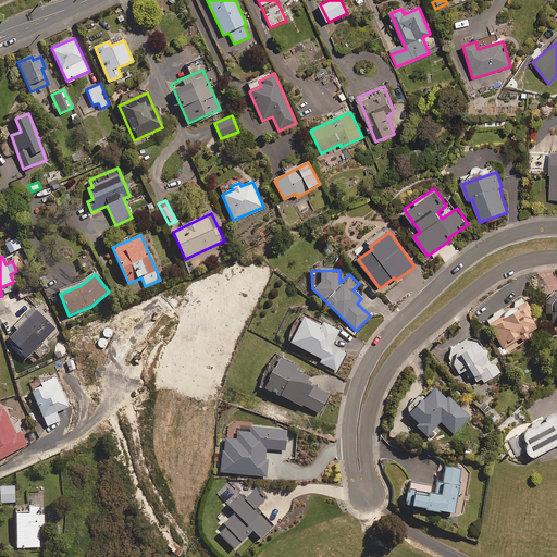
[(556,289),(553,291),(544,305),(544,316),(551,316),(552,324),(556,323),(556,289)]
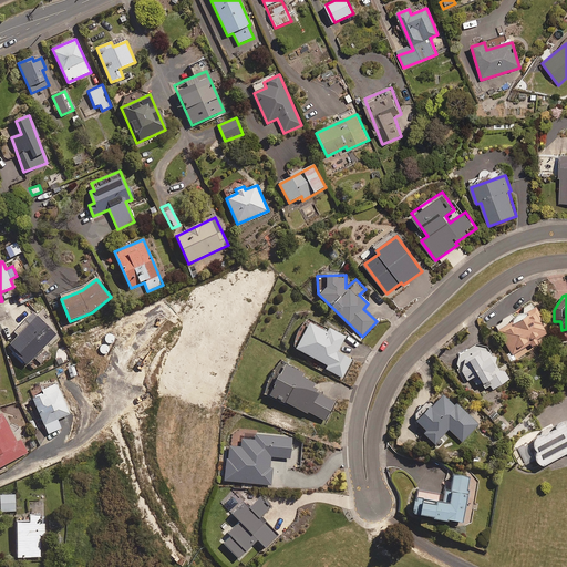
[(418,302),(413,296),(401,307),(405,312),(418,302)]
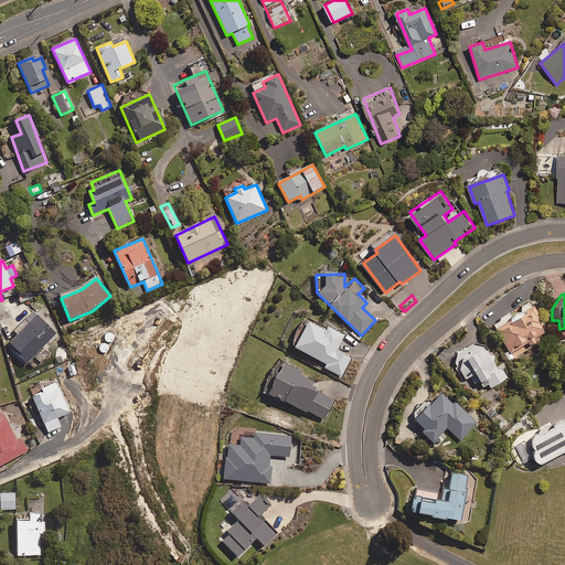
[(534,308),(524,312),(515,316),(509,323),(497,331),(509,352),(528,341),(530,347),(536,342),(535,339),(545,333),(539,321),(541,319),(534,308)]
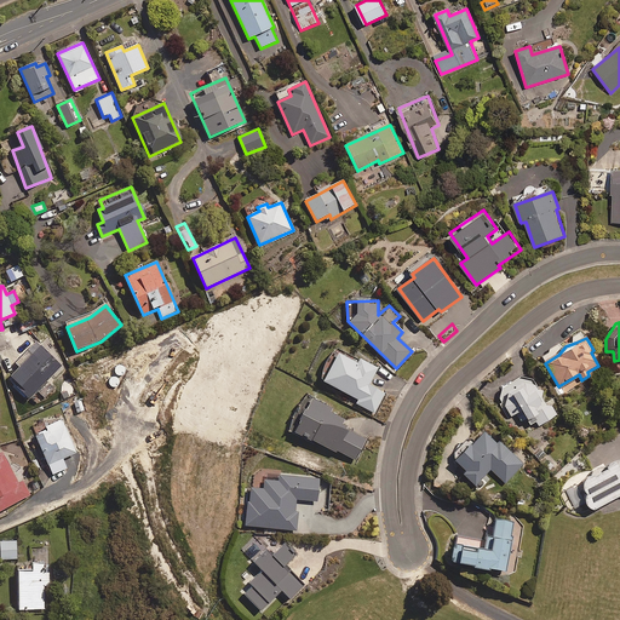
[(62,367),(38,342),(13,365),(18,369),(9,378),(29,400),(38,391),(44,399),(56,388),(49,379),(62,367)]
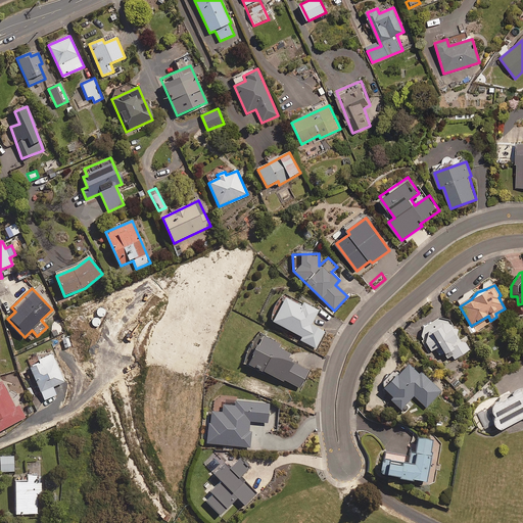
[(319,312),(286,294),(281,298),(276,305),(273,314),(272,322),(302,338),(301,341),(316,348),(325,332),(312,326),(319,312)]
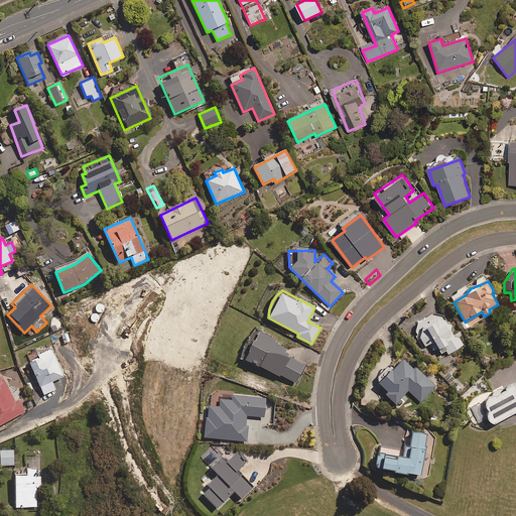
[(417,324),(416,335),(424,348),(429,345),(434,352),(438,349),(442,354),(445,351),(448,356),(463,346),(450,329),(453,328),(443,315),(433,313),(417,324)]
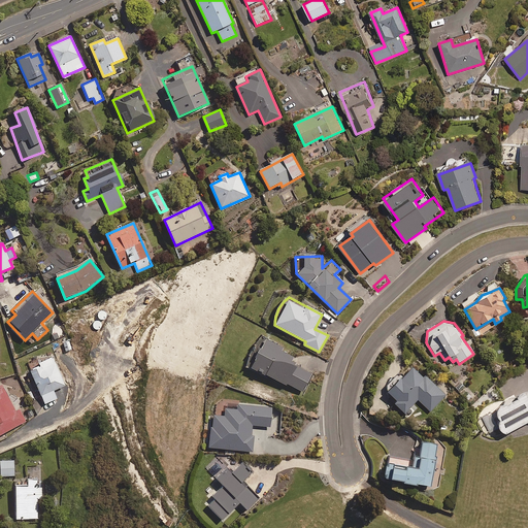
[(282,348),(260,338),(255,344),(252,351),(249,359),(246,368),(303,393),(311,374),(291,365),(295,358),(281,351),(282,348)]
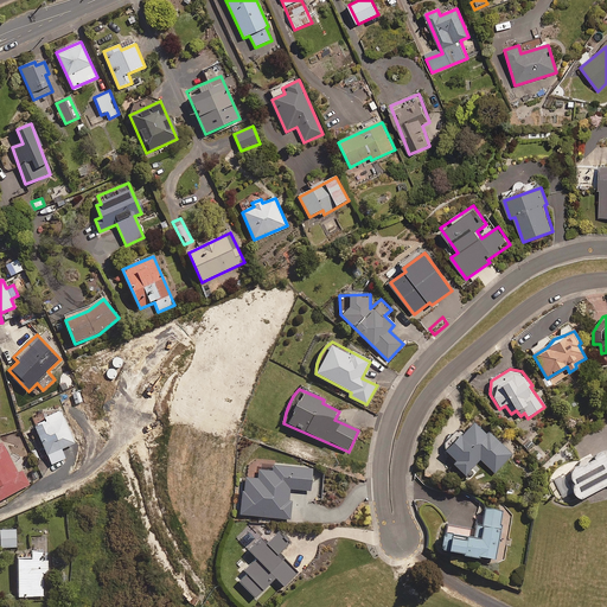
[(77,448),(61,411),(45,419),(46,422),(34,427),(52,465),(66,459),(64,454),(77,448)]
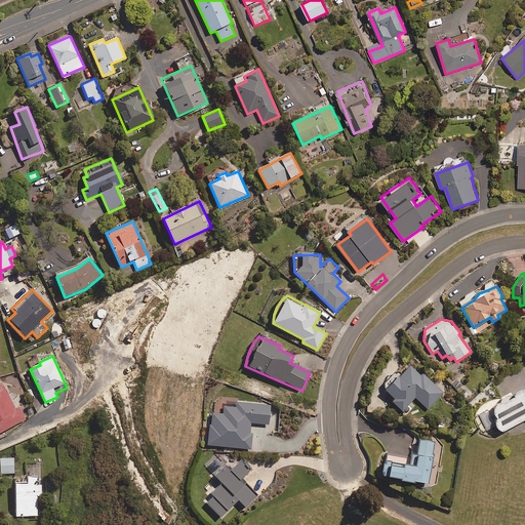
[(382,388),(388,391),(387,392),(395,399),(393,403),(403,411),(414,398),(430,410),(443,393),(408,364),(400,374),(396,371),(382,388)]
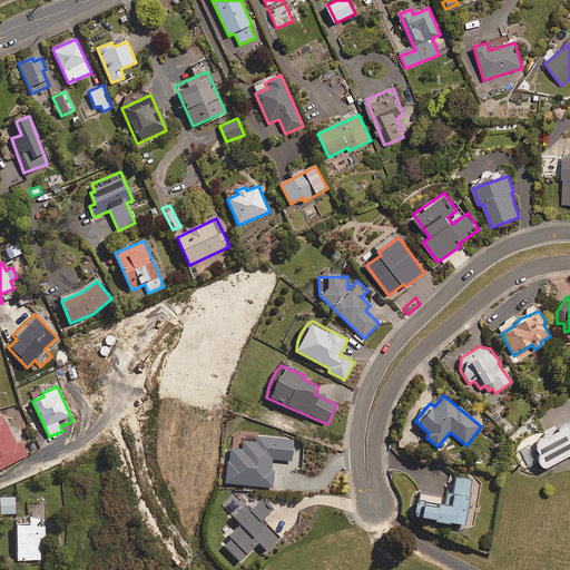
[(16,443),(1,416),(0,416),(0,470),(28,455),(20,441),(16,443)]
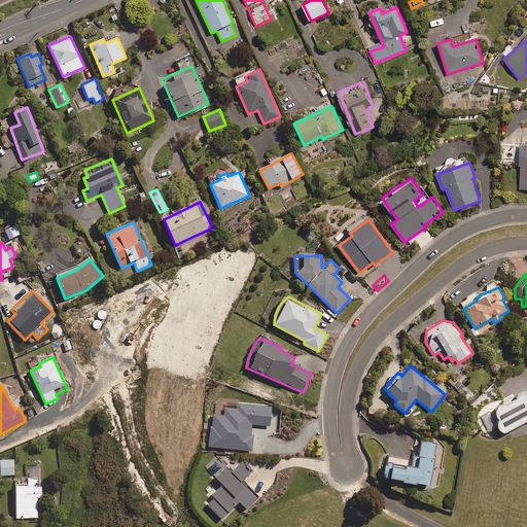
[(526,392),(525,393),(515,397),(513,397),(500,403),(496,408),(493,421),(494,427),(498,432),(505,434),(526,422),(526,392)]
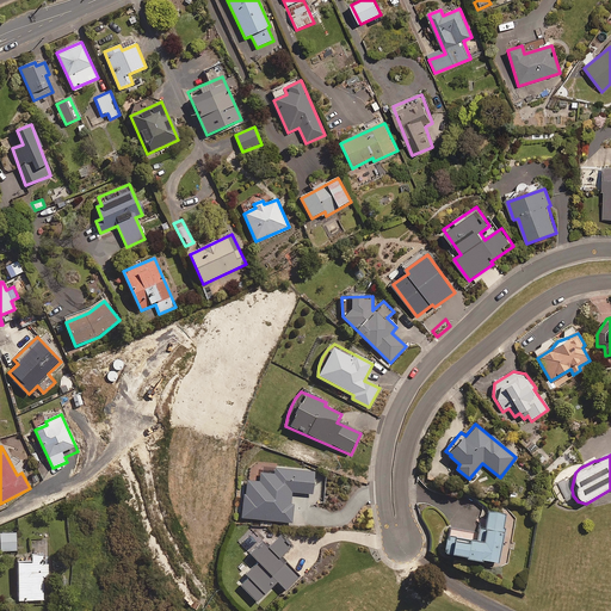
[(313,473),(272,469),(272,475),(257,474),(257,482),(241,481),(238,519),(289,524),(290,507),(288,506),(289,493),(310,495),(313,473)]
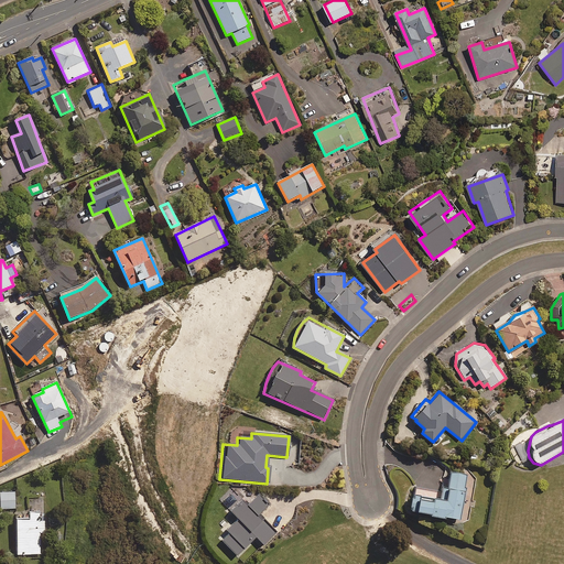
[(444,479),(442,492),(415,488),(412,514),(462,521),(468,475),(452,473),(451,480),(444,479)]
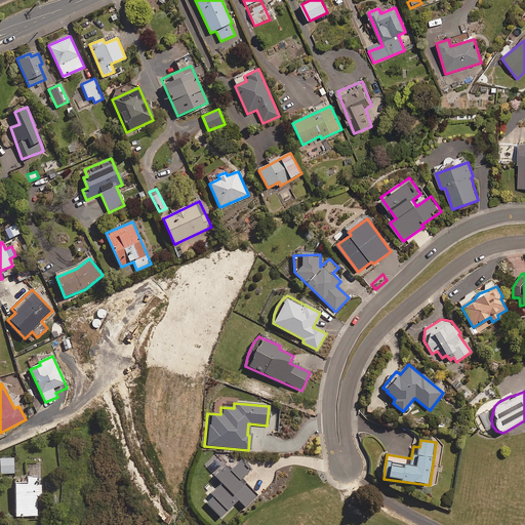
[(13,457),(0,458),(1,474),(14,474),(13,457)]
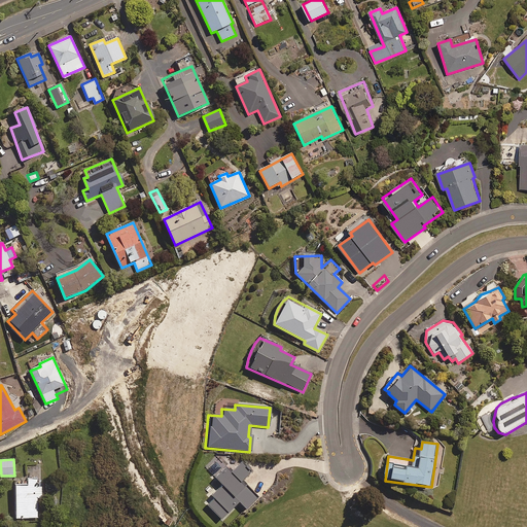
[(250,470),(241,461),(231,471),(225,466),(214,477),(222,485),(211,495),(213,498),(207,504),(220,518),(238,500),(245,507),(257,496),(241,480),(250,470)]
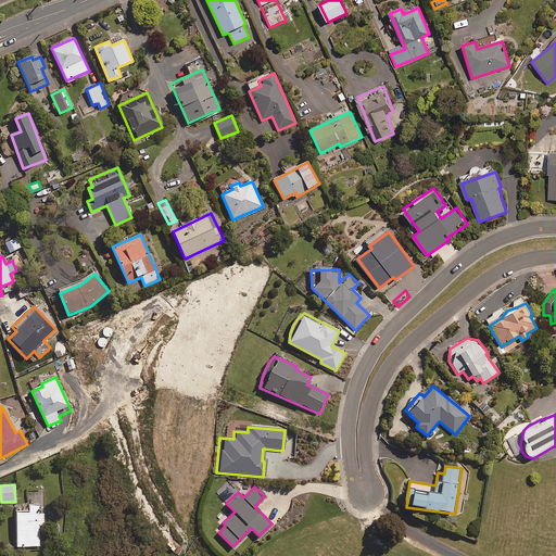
[(39,514),(39,504),(29,505),(30,513),(15,513),(16,547),(40,547),(39,526),(45,526),(45,514),(39,514)]
